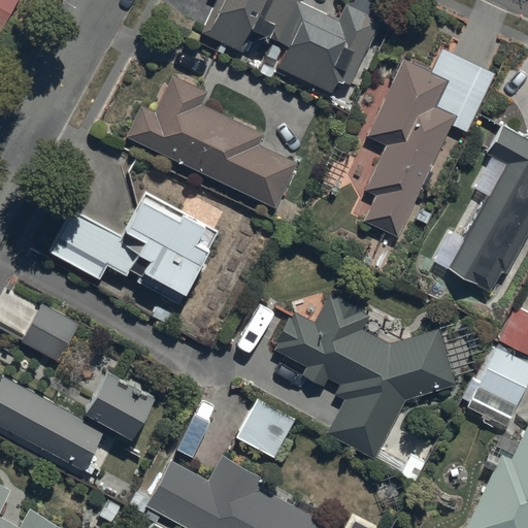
[(0,0),(0,35),(20,0),(0,0)]
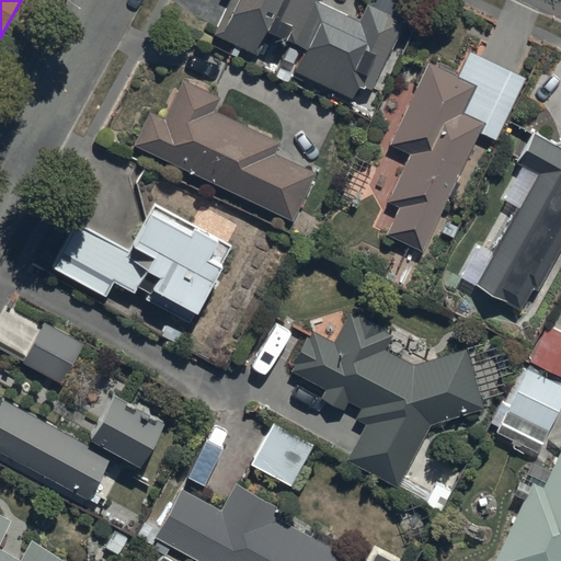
[(232,0),(216,38),(248,54),(243,63),(285,81),(292,67),(283,63),(292,45),(304,50),(294,72),(354,99),(359,86),(371,91),(403,22),(365,6),(357,23),(317,4),(318,0),(232,0)]
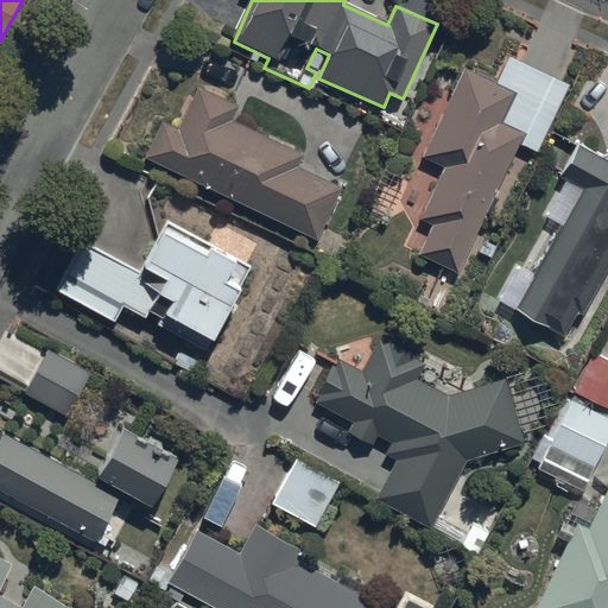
[(508,57),(494,84),(464,69),(419,157),(444,169),(422,215),(435,222),(419,253),(458,273),(488,214),(493,216),(499,203),(493,200),(520,145),(537,152),(569,88),(508,57)]
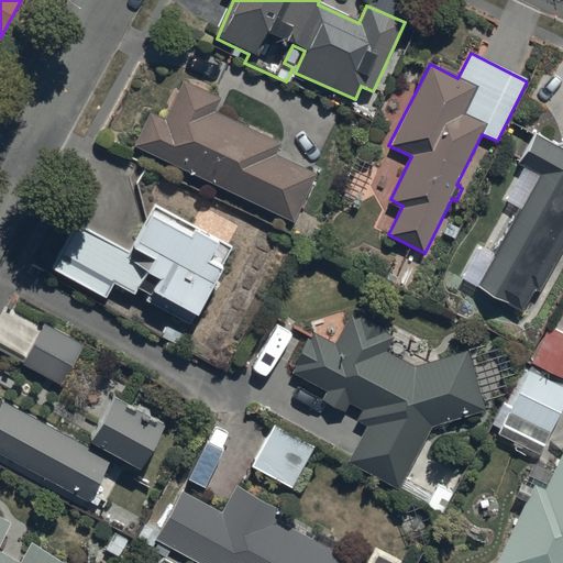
[(293,224),(316,176),(276,156),(282,145),(216,112),(222,100),(184,80),(164,121),(150,113),(133,146),(293,224)]
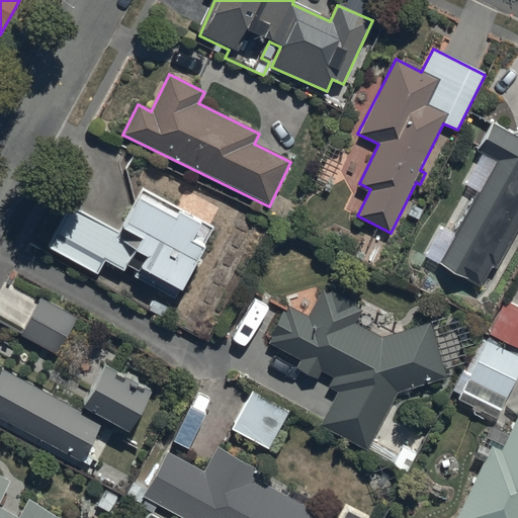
[(517,132),(510,134),(492,124),(477,152),(495,162),(439,264),(480,287),(492,265),(497,268),(517,229),(517,132)]
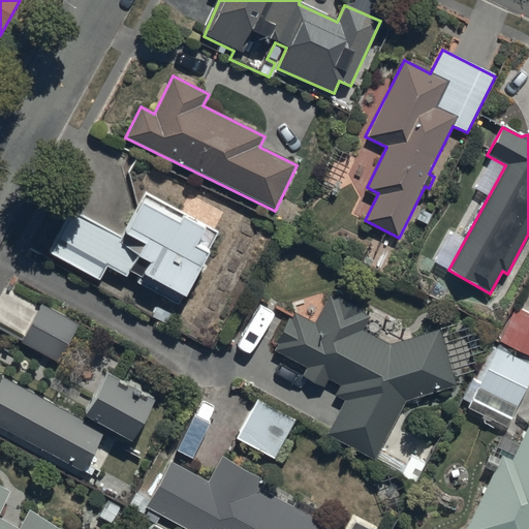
[(190,195),(181,213),(146,192),(120,237),(75,210),(50,254),(99,282),(106,268),(127,277),(129,272),(139,277),(135,283),(180,305),(183,300),(184,300),(208,256),(208,250),(217,234),(214,232),(224,215),(190,195)]
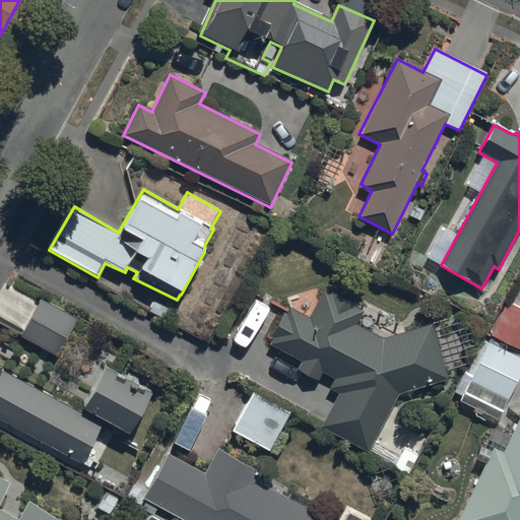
[(0,326),(58,355),(76,320),(4,282),(0,290),(0,326)]
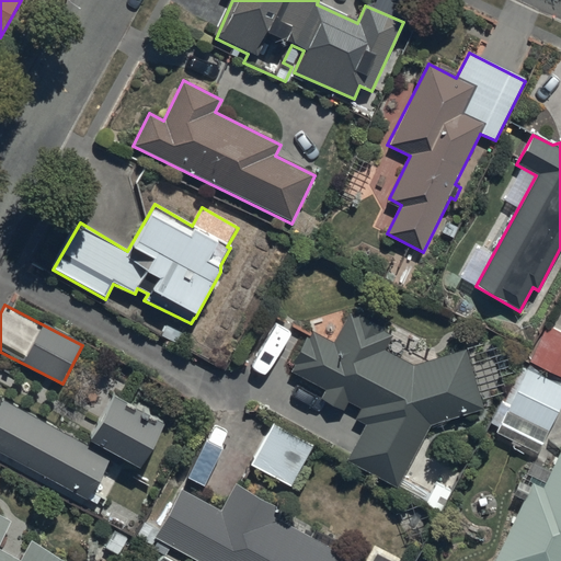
[(466,351),(412,367),(386,351),(393,338),(382,332),(384,330),(357,316),(355,319),(348,316),(332,344),(312,333),(290,371),(324,391),(321,398),(344,411),(348,403),(359,410),(357,421),(367,426),(348,464),(398,489),(430,427),(484,410),(466,351)]
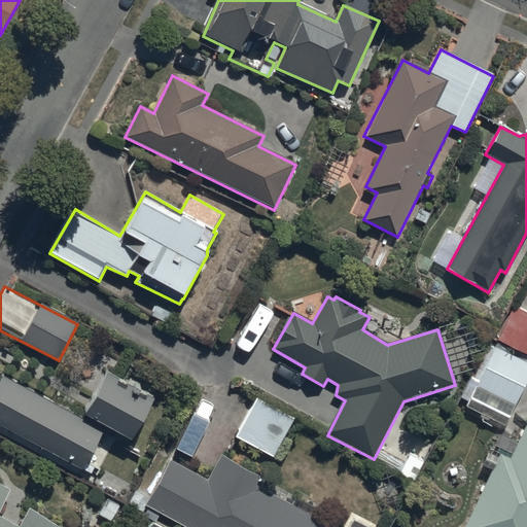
[(526,313),(513,307),(496,341),(526,354),(526,313)]
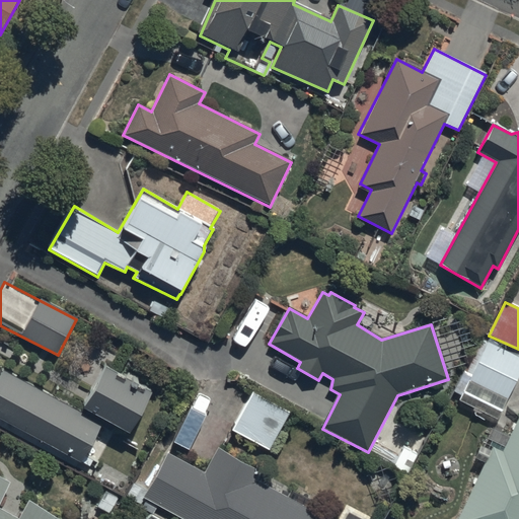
[(497,421),(518,373),(518,359),(486,345),(458,403),(497,421)]
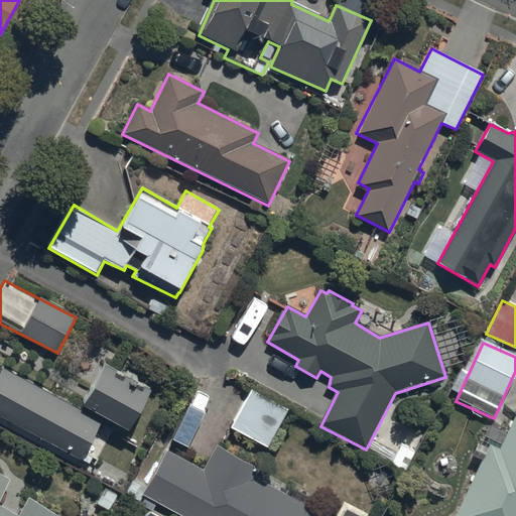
[(149,391),(103,366),(82,407),(128,430),(149,391)]
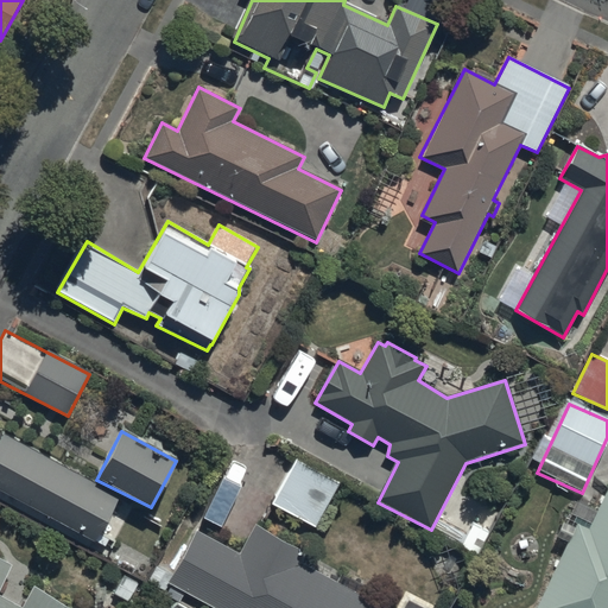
[(116,498),(2,435),(0,439),(0,493),(93,543),(116,498)]
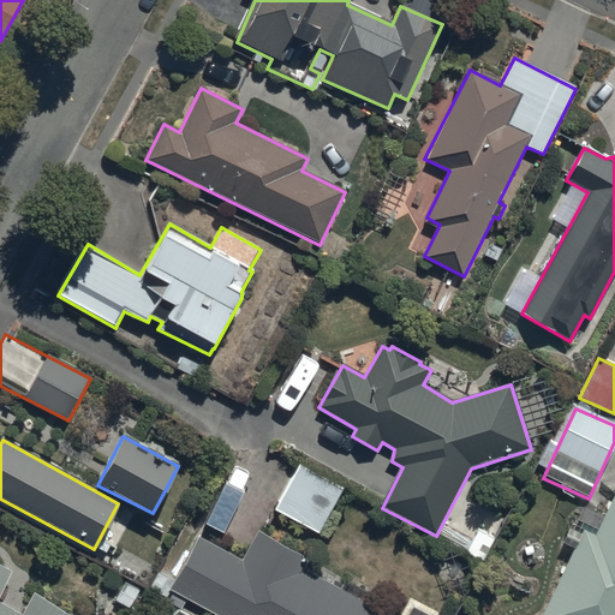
[(341,493),(298,466),(275,509),(320,533),(341,493)]
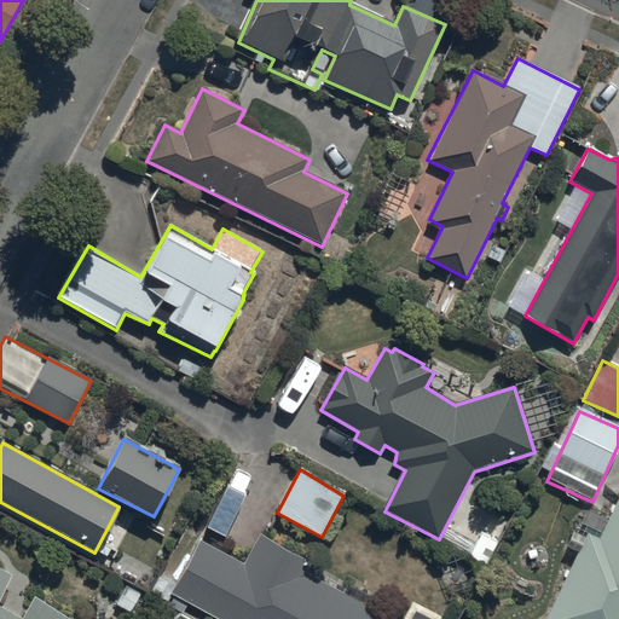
[(588,534),(544,618),(618,618),(618,501),(600,541),(588,534)]
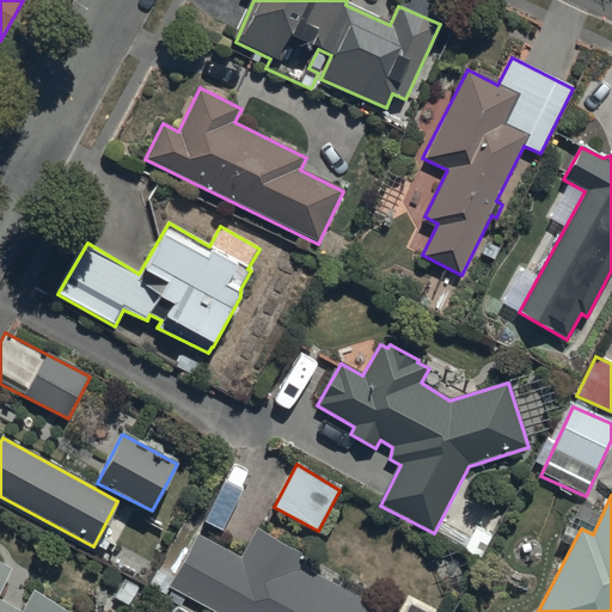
[(240,558),(196,536),(166,591),(207,611),(374,611),(377,607),(304,569),(308,558),(256,531),(240,558)]
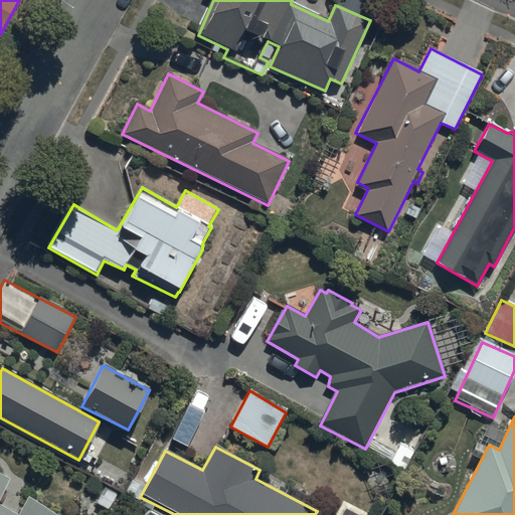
[(0,514),(59,514),(28,498),(19,514),(17,514),(0,505),(0,501),(12,480),(0,473),(0,514)]
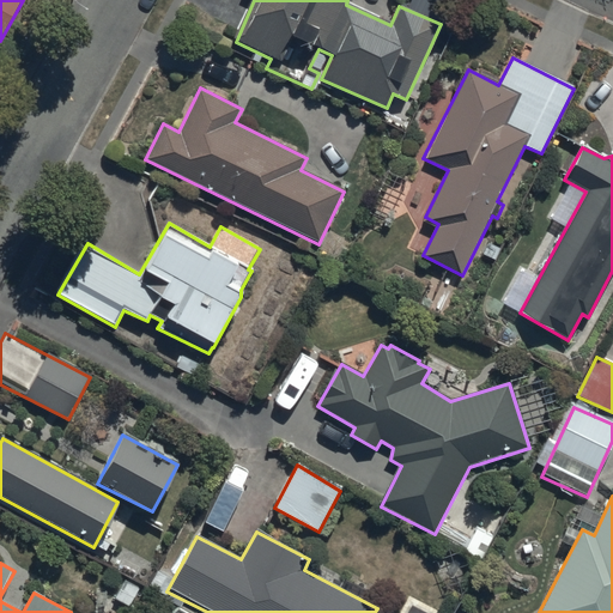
All buildings are outlined.
